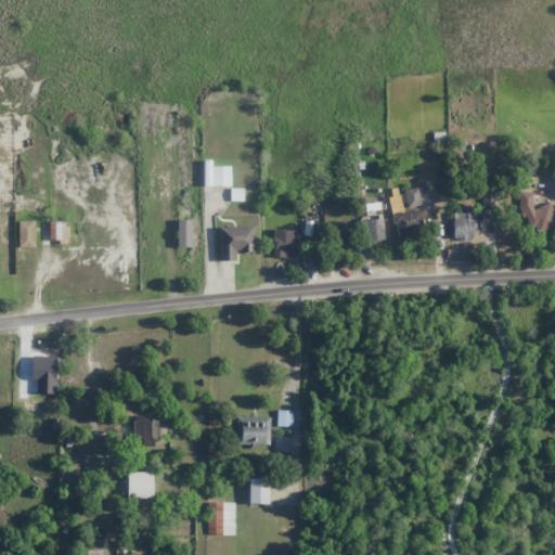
[(230,166),(211,167),(211,186),(230,185),(230,166)]
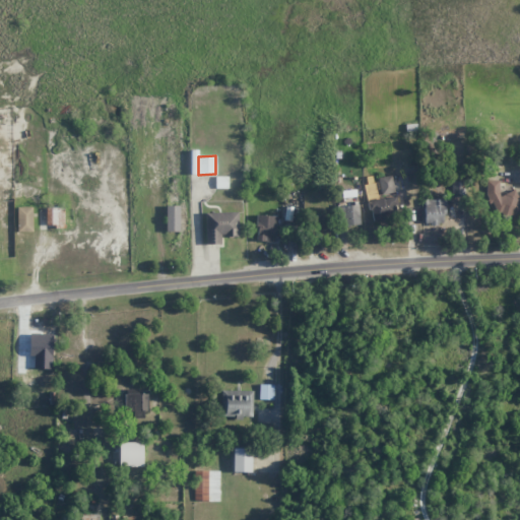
[(381,195),(395,192),(391,175),(377,178),(381,195)]
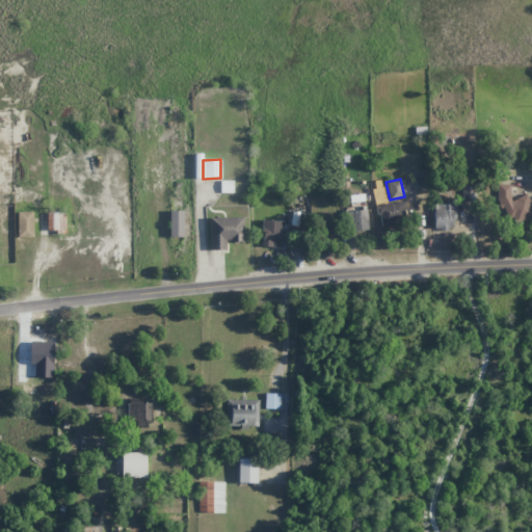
[(220,192),(232,192),(233,182),(221,181),(220,192)]
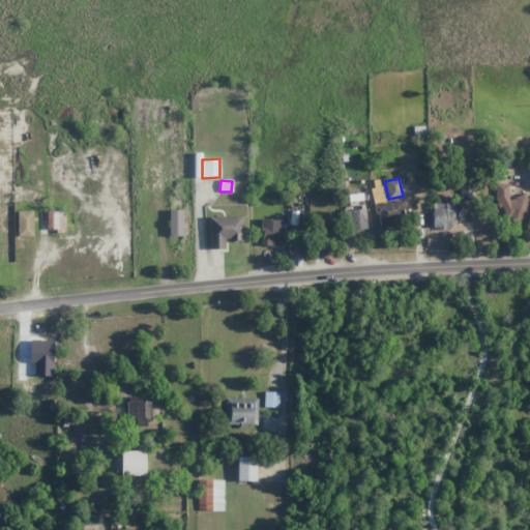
[(529,216),(529,208),(522,192),(510,197),(503,182),(491,188),(509,227),(529,216)]
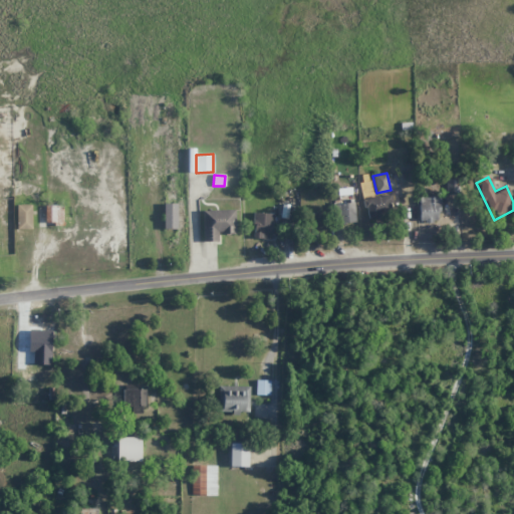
[(394,215),(391,195),(365,198),(368,218),(394,215)]
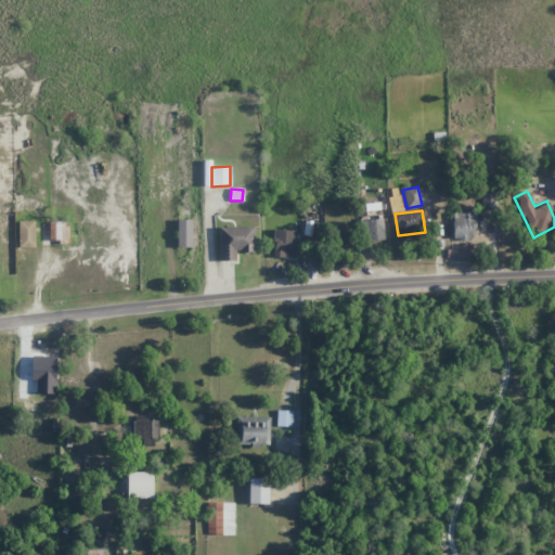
[(452,239),(474,240),(474,213),(453,213),(452,239)]
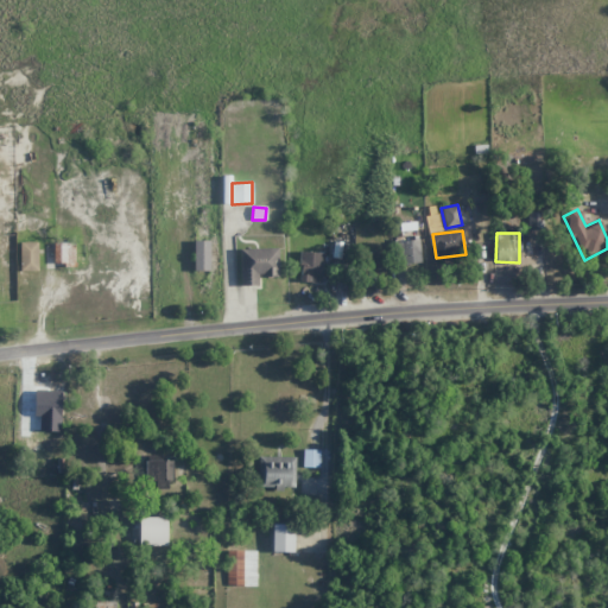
[(194,240),(194,271),(209,271),(210,241),(194,240)]
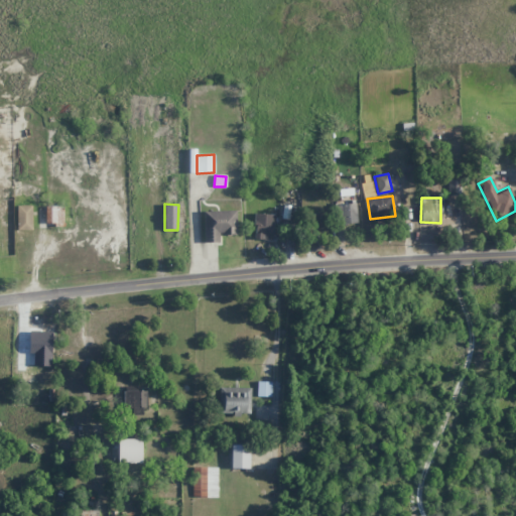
[(339,224),(357,223),(356,205),(338,206),(339,224)]
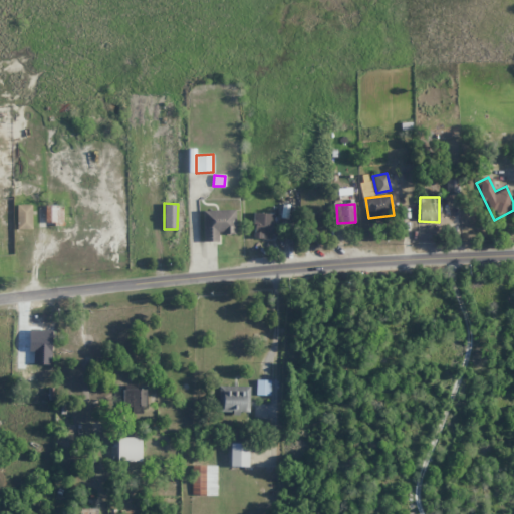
[(31,205),(16,205),(17,229),(32,229),(31,205)]
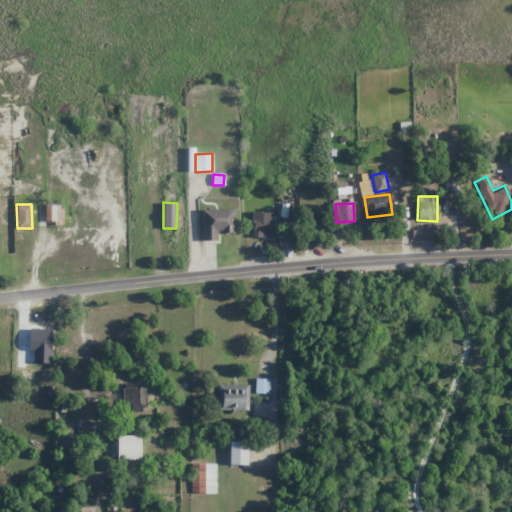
[(63,224),(63,205),(45,204),(45,223),(63,224)]
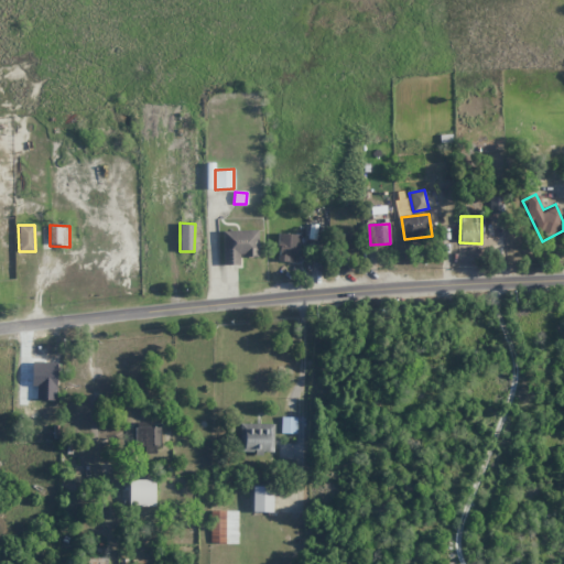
[(240,266),(240,258),(259,257),(258,230),(223,230),(224,266),(240,266)]
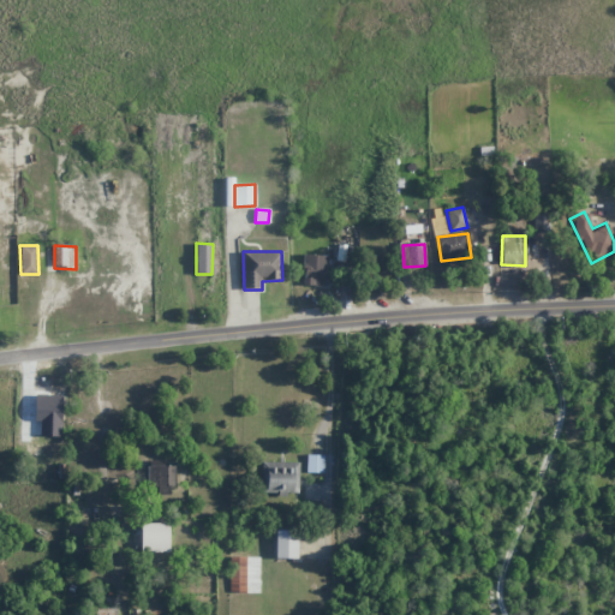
[(326,286),(327,255),(304,255),(303,285),(326,286)]
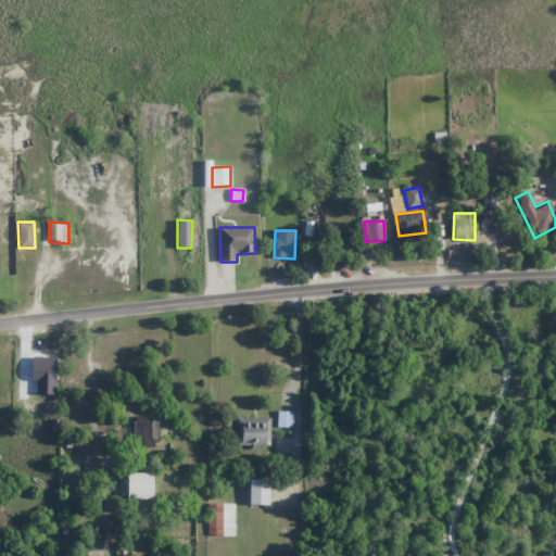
[(277,427),(292,428),(293,412),(278,411),(277,427)]
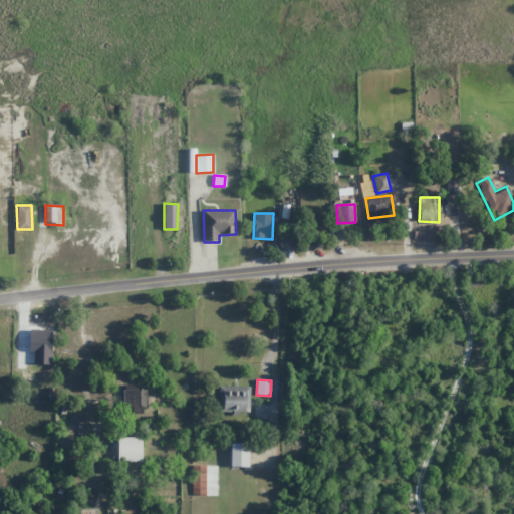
[(146,389),(137,390),(137,384),(123,384),(123,411),(146,410),(146,389)]
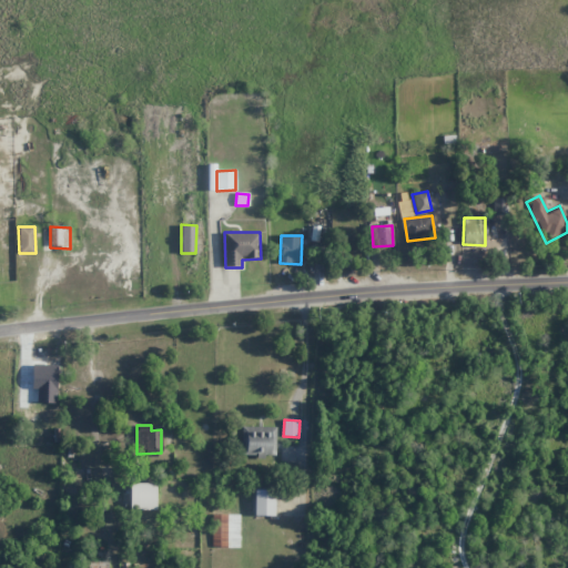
[(275,427),(242,426),(241,456),(275,456),(275,427)]
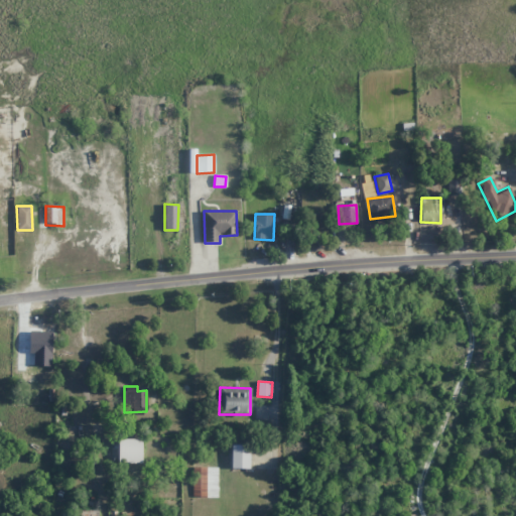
[(142,464),(142,439),(118,438),(118,463),(142,464)]
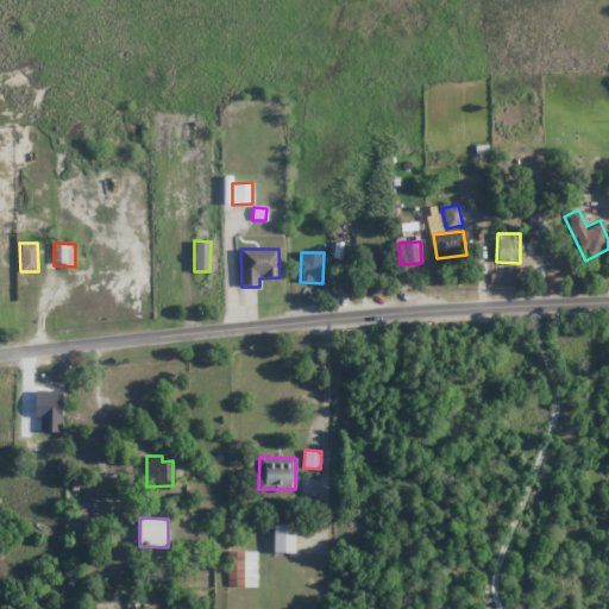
[(294,553),(295,525),(274,525),(272,552),(294,553)]
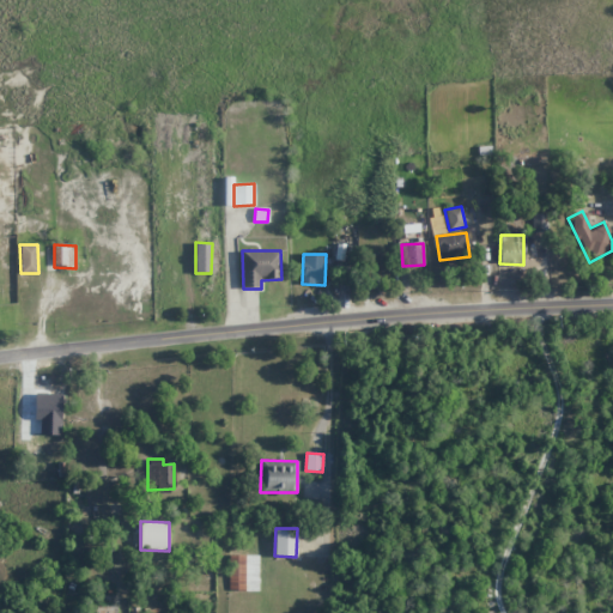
[(259,592),(259,556),(230,554),(229,590),(259,592)]
